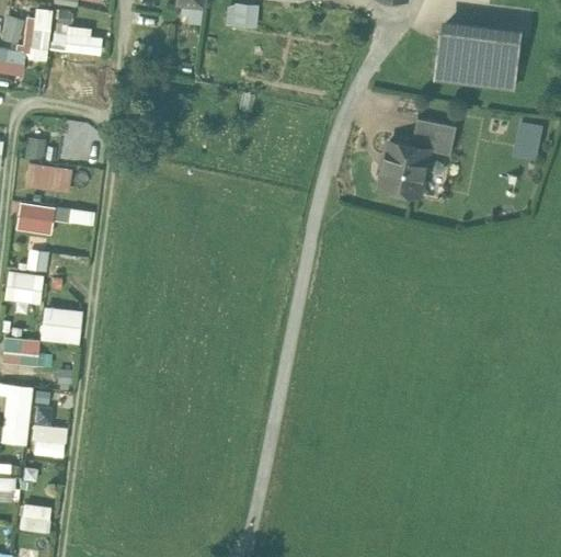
[(199,0),(174,0),(173,13),(197,16),(199,0)]
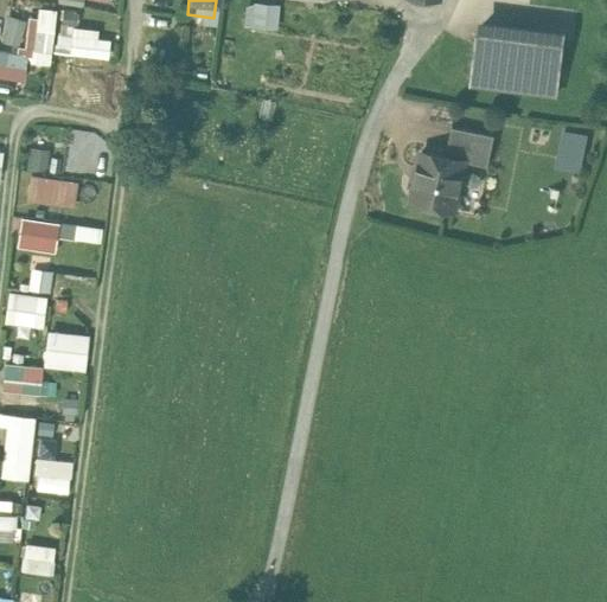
[(278,7),(251,5),(249,30),(275,32),(278,7)]
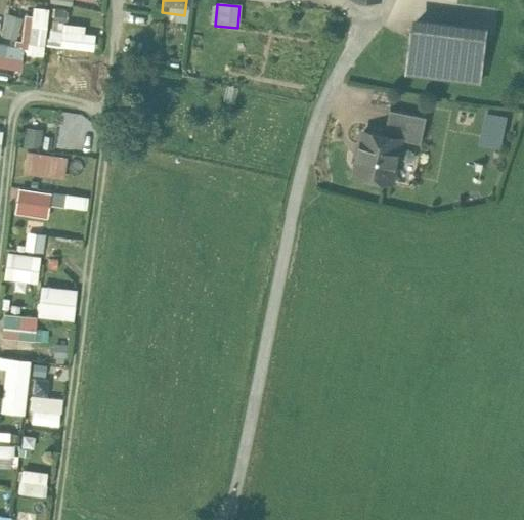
[(34,9),(33,17),(23,17),(22,56),(44,57),(46,9),(34,9)]
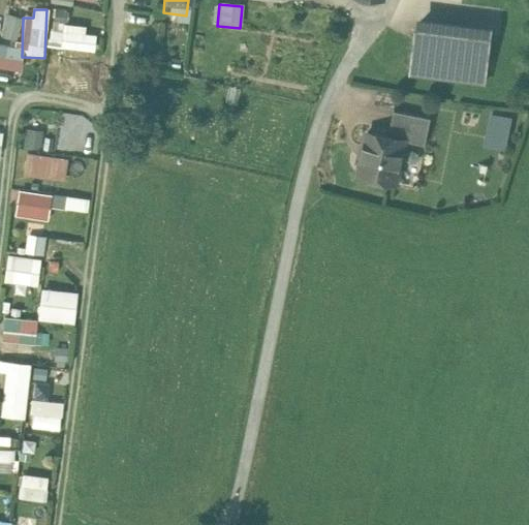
[(19,41),(21,19),(5,18),(4,40),(19,41)]
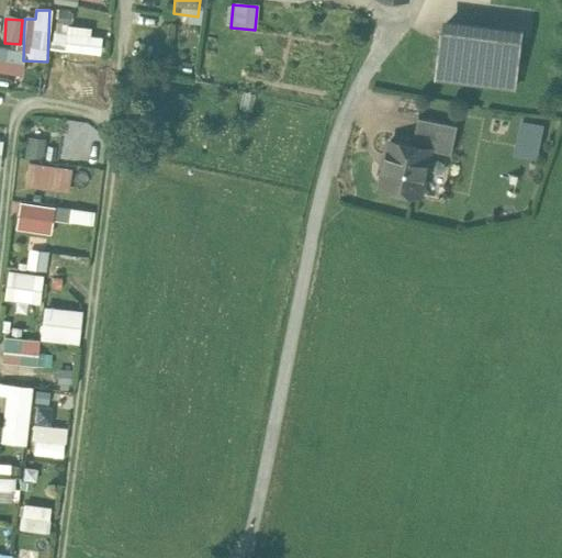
[(101,56),(103,32),(54,28),(52,51),(101,56)]
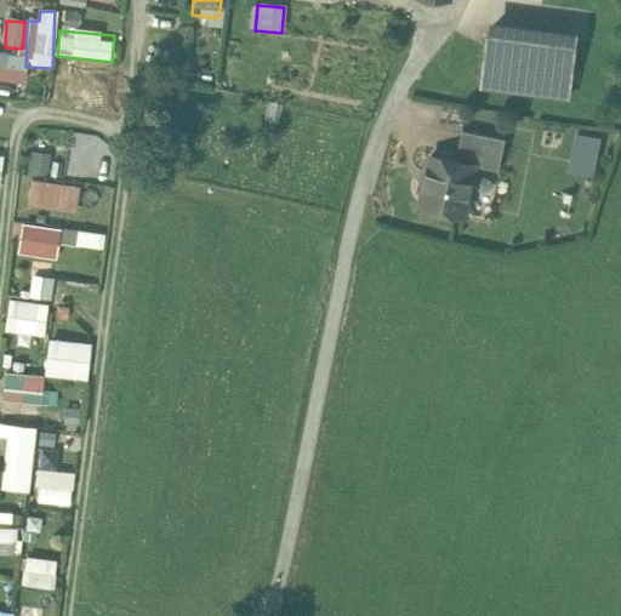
[(488,34),(482,81),(570,92),(576,45),(488,34)]
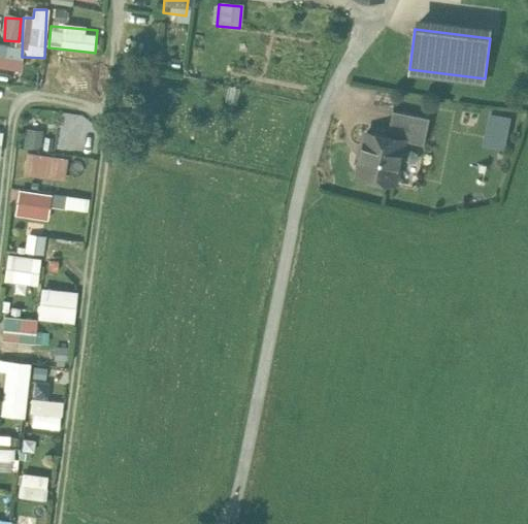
[(0,46),(0,70),(22,71),(23,48),(0,46)]
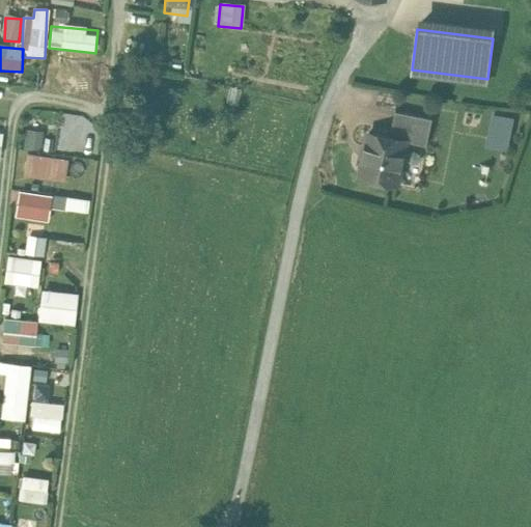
[(432,120),(395,113),(390,139),(406,142),(406,143),(426,147),(432,120)]
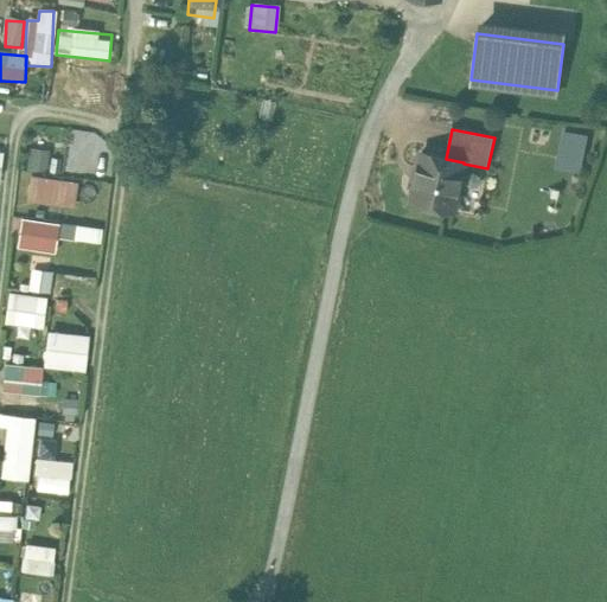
[(581,173),(589,135),(562,130),(555,168),(581,173)]
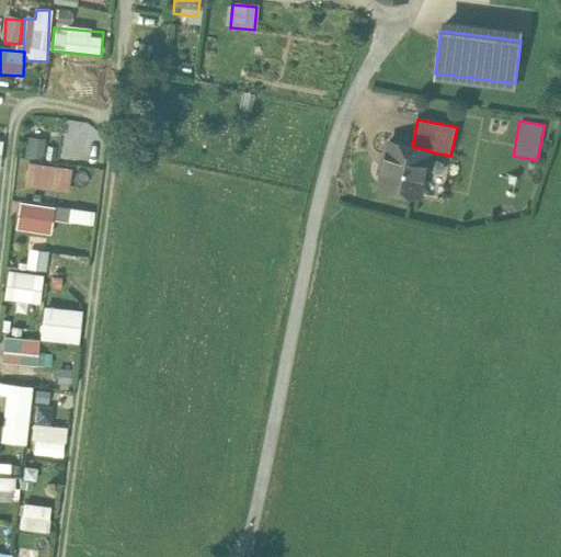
[(61,154),(89,157),(93,125),(66,122),(61,154)]
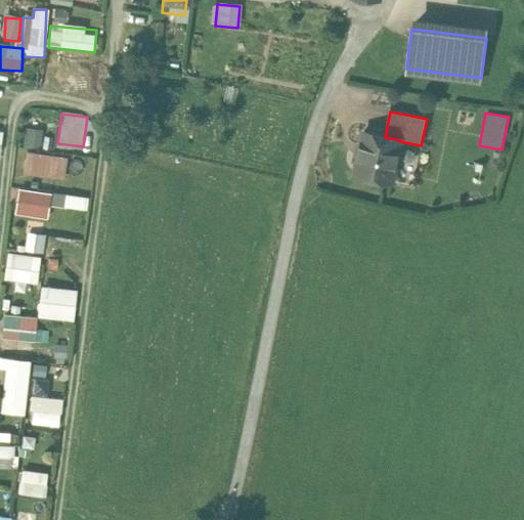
[(26,130),(24,148),(41,149),(43,131),(26,130)]
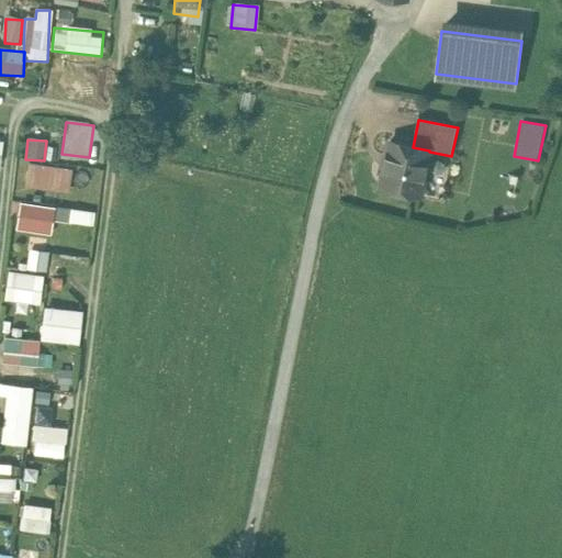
[(413,147),(391,142),(380,189),(420,198),(429,152),(429,151),(413,147)]
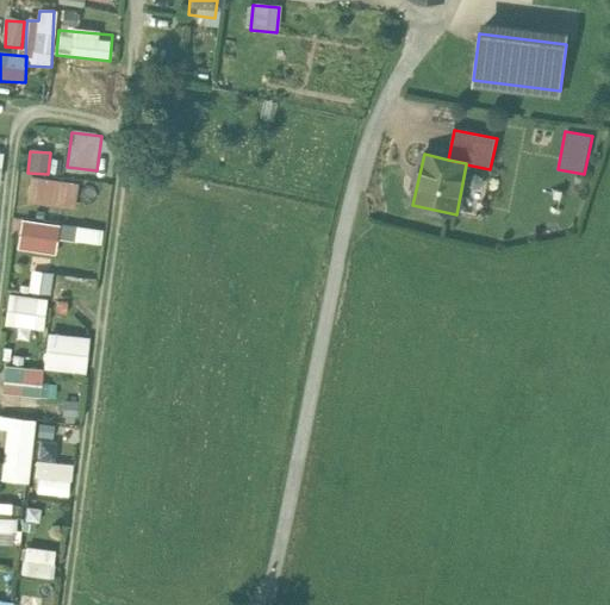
[(29,180),(27,207),(76,209),(78,182),(29,180)]
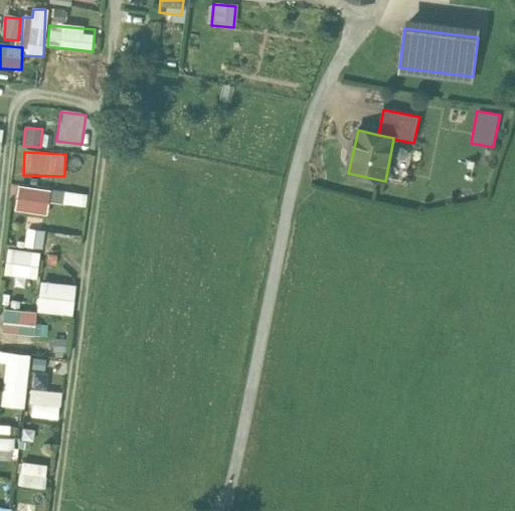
[(16,189),(15,214),(47,215),(47,204),(67,204),(67,191),(16,189)]
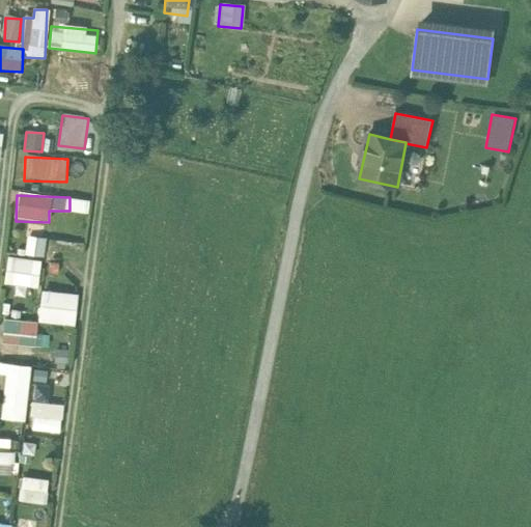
[(25,257),(45,259),(48,240),(28,237),(25,257)]
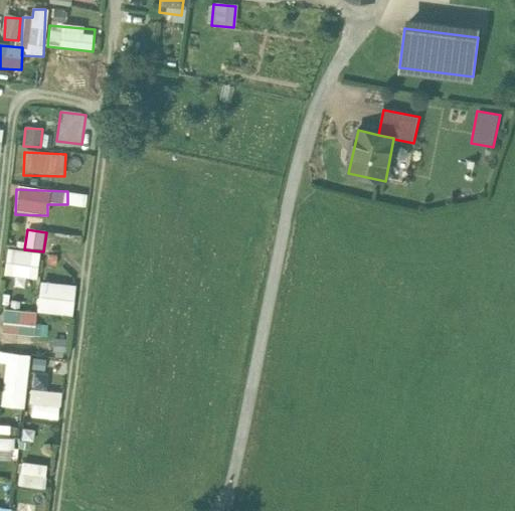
[(37,280),(40,252),(7,249),(4,277),(37,280)]
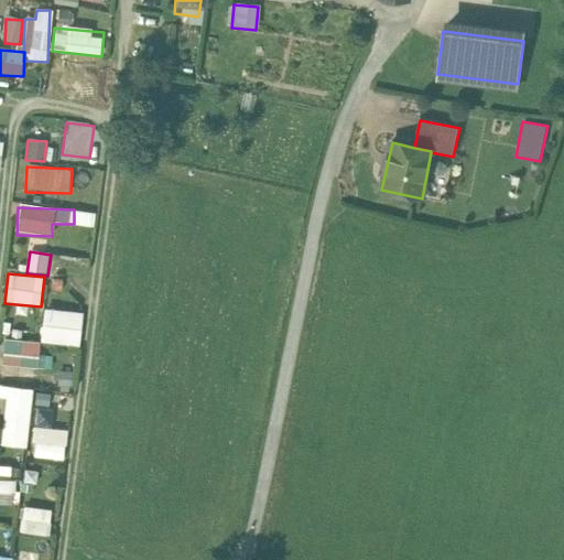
[(78,347),(84,314),(45,309),(40,342),(78,347)]
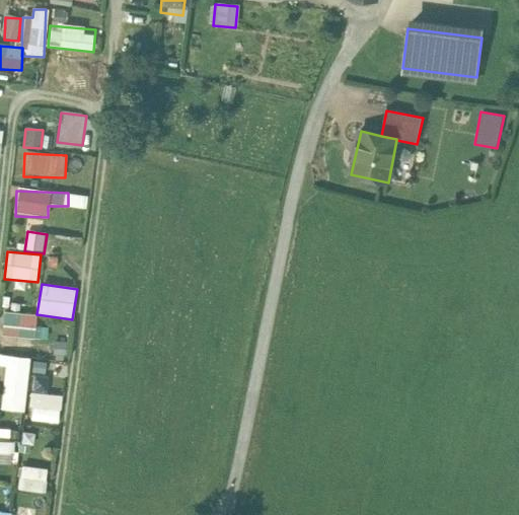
[(1,337),(36,338),(36,314),(2,313),(1,337)]
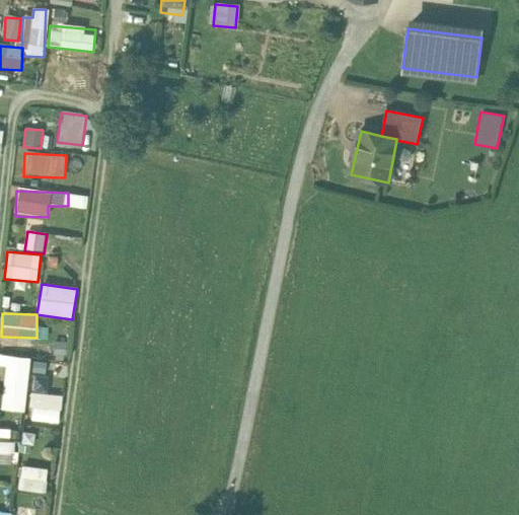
[(1,411),(26,412),(28,357),(0,356),(0,366),(3,367),(1,411)]
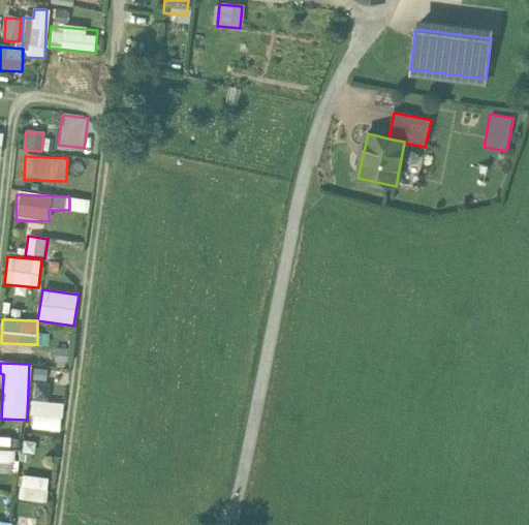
[(35,398),(30,429),(59,433),(64,402),(35,398)]
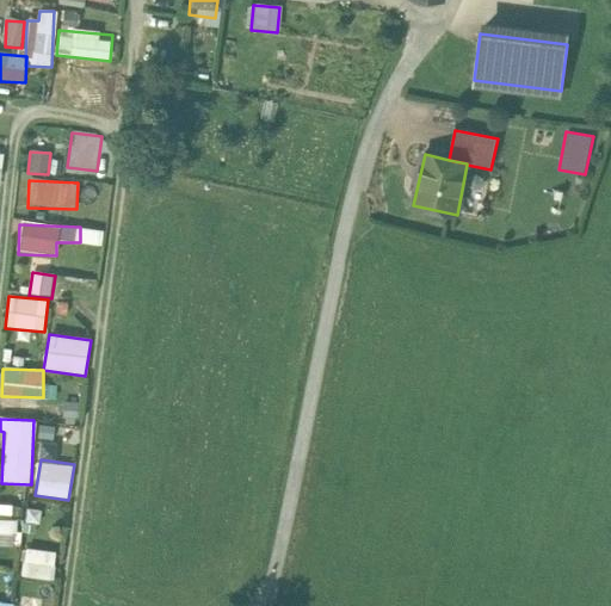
[(0,520),(0,549),(16,550),(17,521),(0,520)]
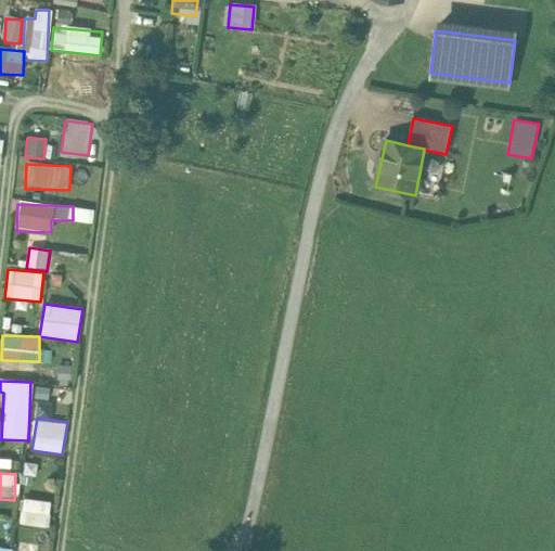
[(22,500),(21,527),(50,527),(50,501),(22,500)]
